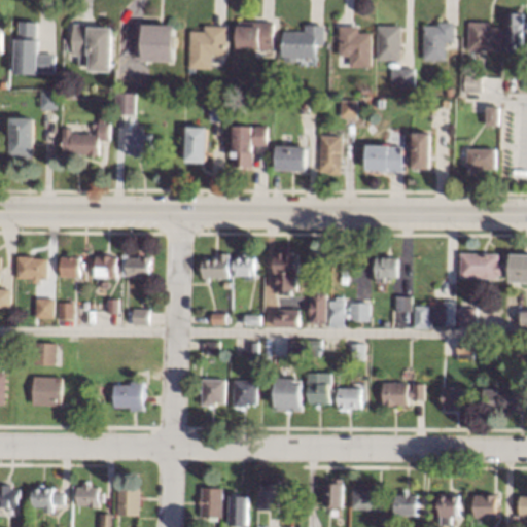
[(521,44),(514,44),(514,50),(506,50),(506,12),(522,12),(521,44)]
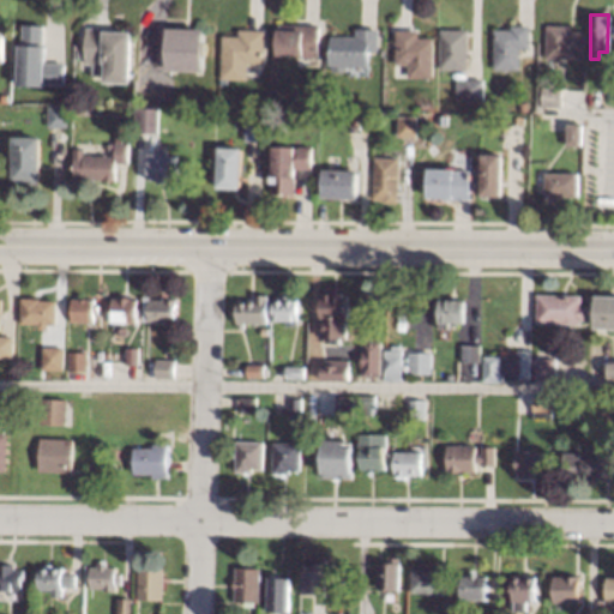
[(317,25),(315,58),(300,56),(300,55),(276,54),(277,24),(317,25)]
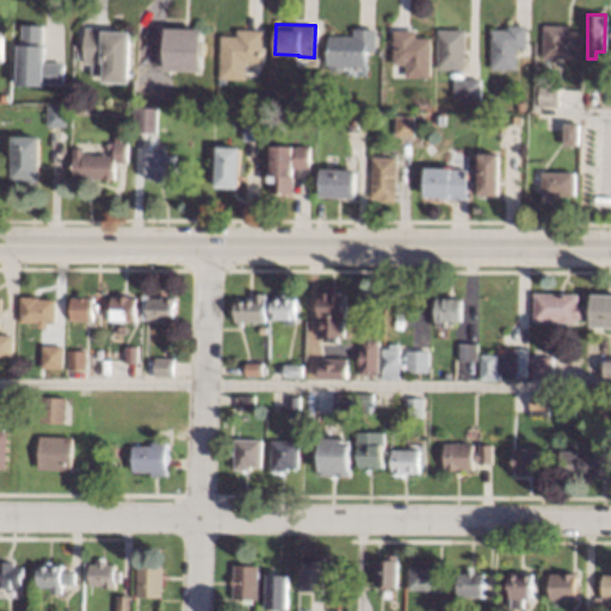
[(42,26),(41,47),(44,47),(43,61),(63,62),(62,84),(42,82),(42,86),(14,84),(17,44),(18,44),(19,25),(42,26)]
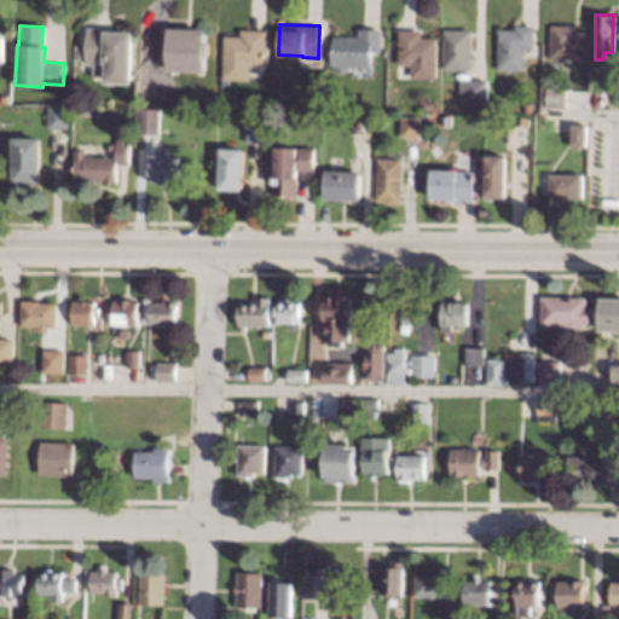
[(533,48),(522,48),(524,70),(497,70),(496,30),(514,30),(514,25),(532,25),(533,48)]
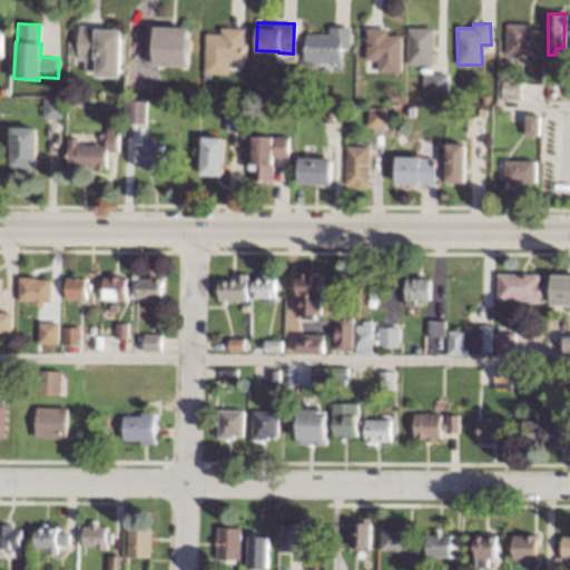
[(528,23),(528,29),(541,29),(540,55),(505,53),(507,23),(528,23)]
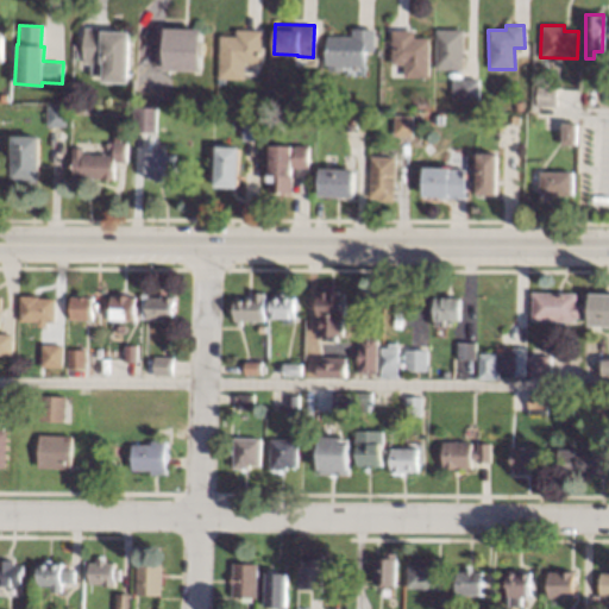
[(201,29),(201,41),(203,41),(202,56),(199,56),(199,71),(163,70),(163,52),(161,52),(161,41),(164,41),(164,27),(201,29)]
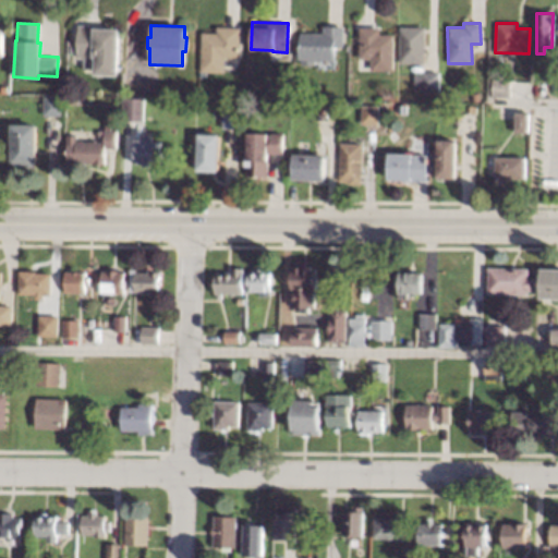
[(342,46),(334,46),(334,60),(299,60),(299,33),(322,33),(322,26),(342,26),(342,46)]
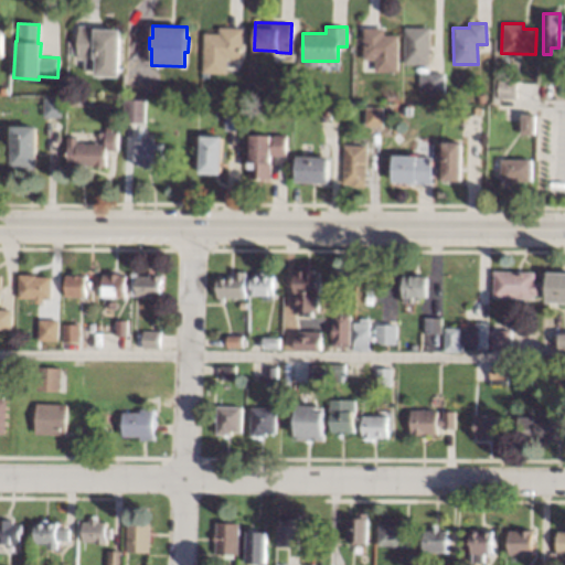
[(428,63),(403,63),(403,27),(429,27),(428,63)]
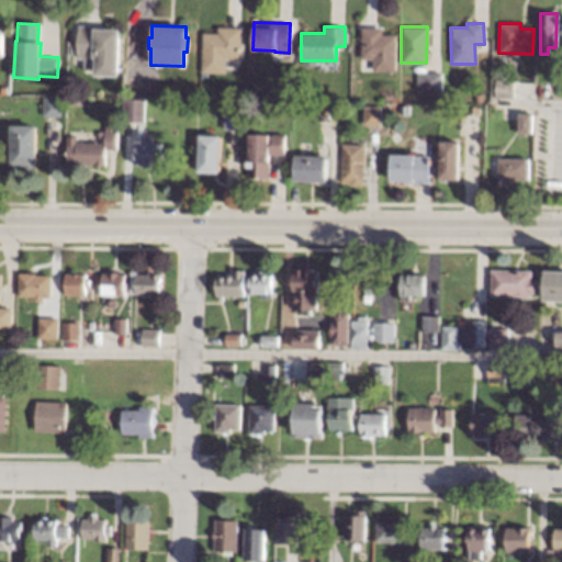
[(240,29),(239,57),(224,56),(223,71),(201,70),(202,32),(216,33),(216,27),(240,29)]
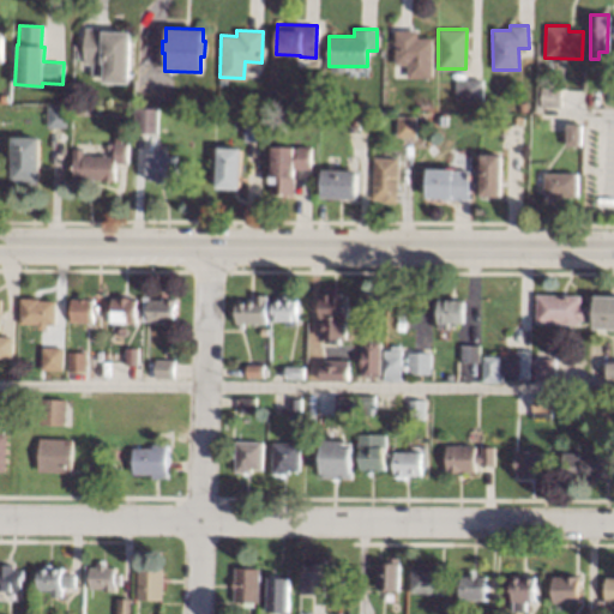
[(416,38),(432,38),(432,77),(407,77),(407,64),(393,64),(393,30),(416,30),(416,38)]
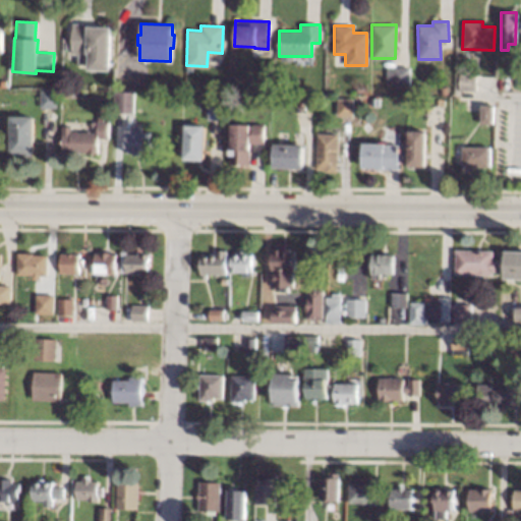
[(110,29),(109,70),(87,69),(88,54),(70,53),(71,26),(110,29)]
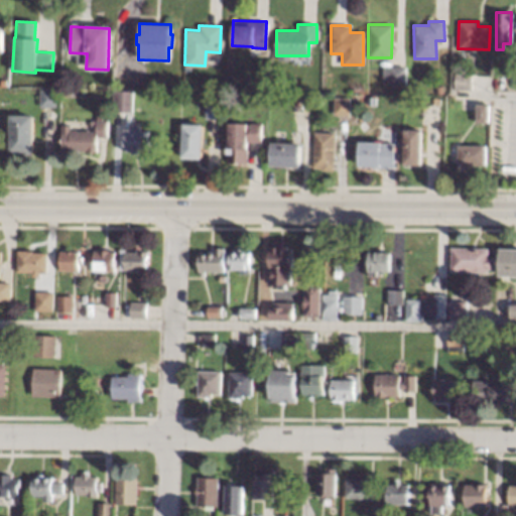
[(404,83),(382,83),(382,66),(385,66),(404,67),(404,83)]
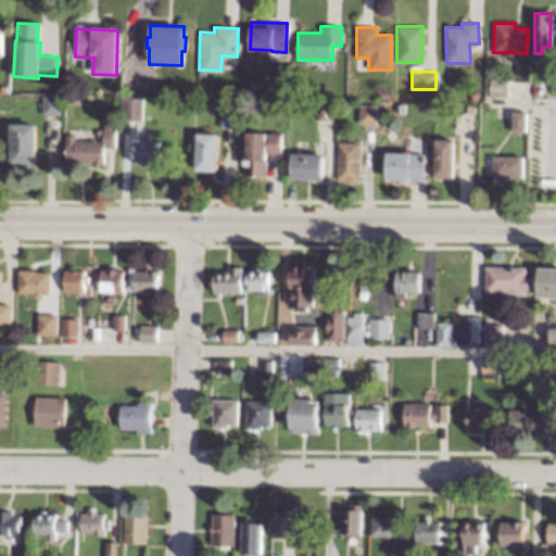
[(507,97),(489,97),(490,78),(507,79),(507,97)]
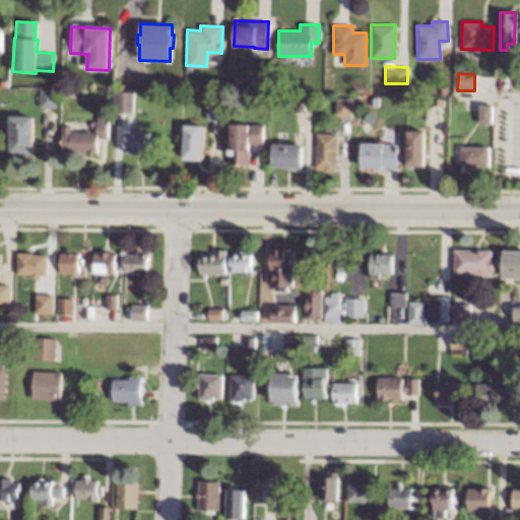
[(56,107),(40,107),(40,89),(56,89),(56,107)]
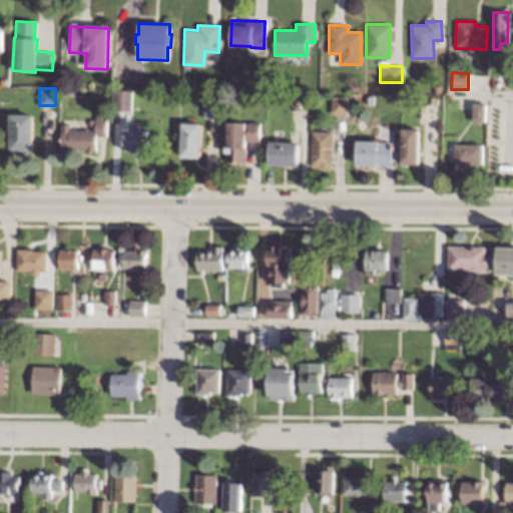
[(123,109),(112,109),(112,94),(123,94),(123,109)]
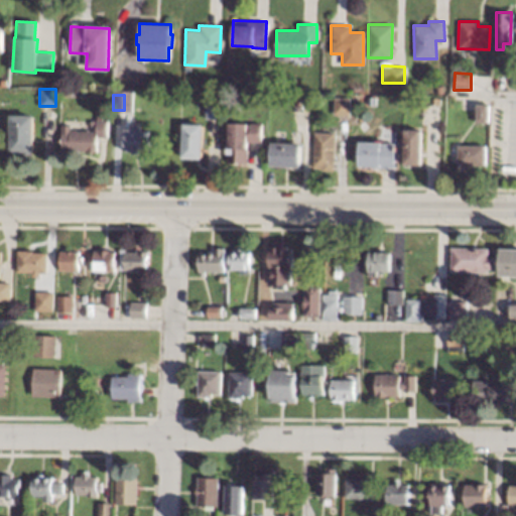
[(350,98),(349,115),(333,114),(334,97),(350,98)]
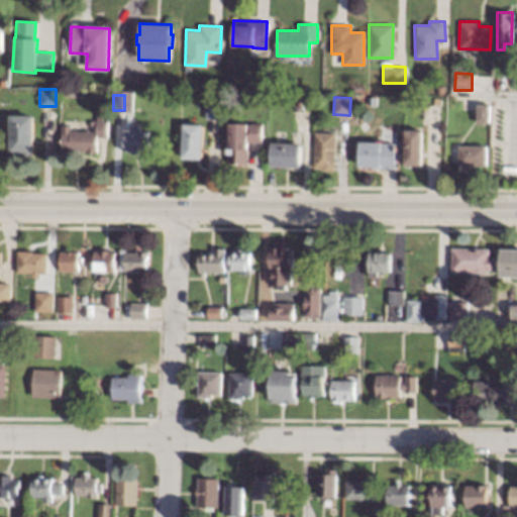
[(489,122),(476,122),(477,104),(489,104),(489,122)]
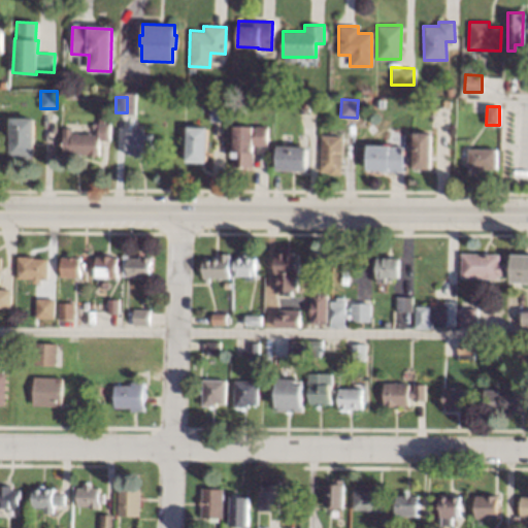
[(33,155),(10,155),(10,118),(34,118),(33,155)]
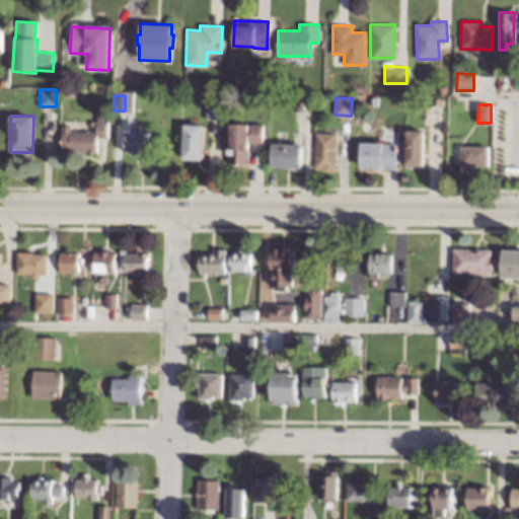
[(106,137),(97,137),(96,152),(61,151),(62,126),(69,126),(69,131),(95,131),(95,120),(107,121),(106,137)]
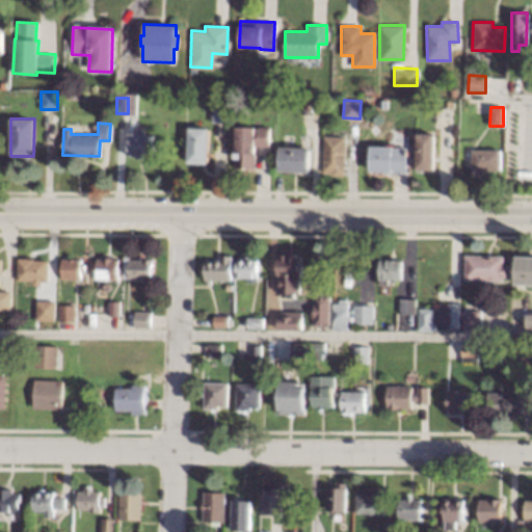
[(209,128),(207,163),(187,162),(188,127),(209,128)]
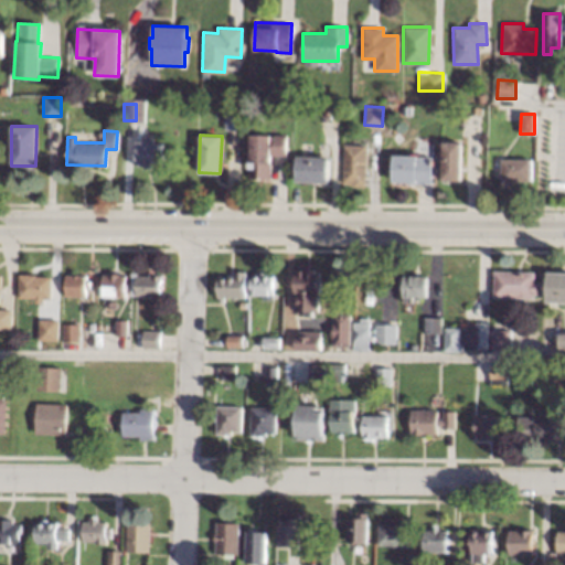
[(285,156),(269,156),(269,179),(248,179),(249,169),(247,169),(247,161),(248,161),(249,135),(286,136),(285,156)]
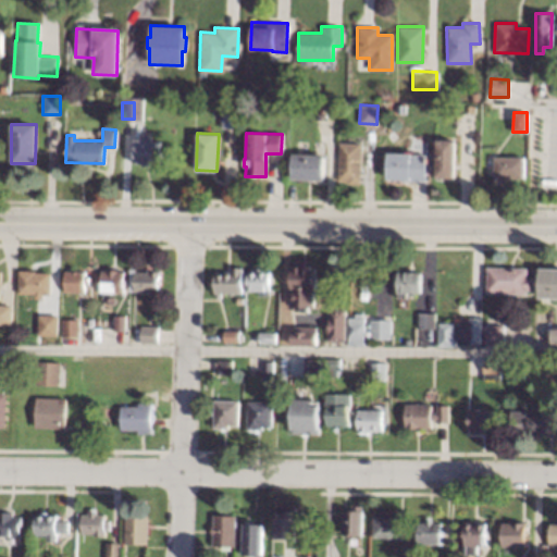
[(150,141),(159,141),(159,165),(140,165),(140,163),(132,163),(132,141),(141,141),(141,135),(150,135),(150,141)]
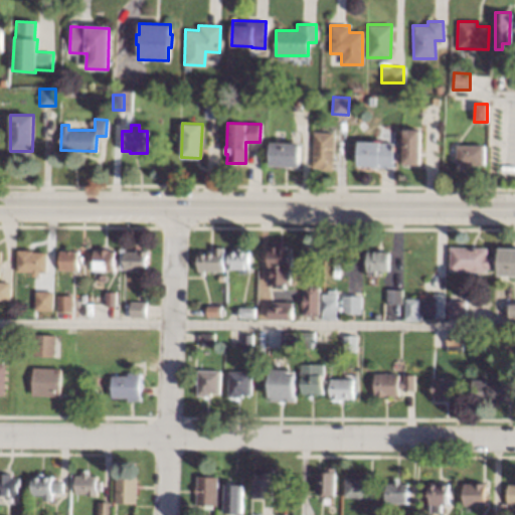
[(420,129),(419,164),(403,164),(404,129),(420,129)]
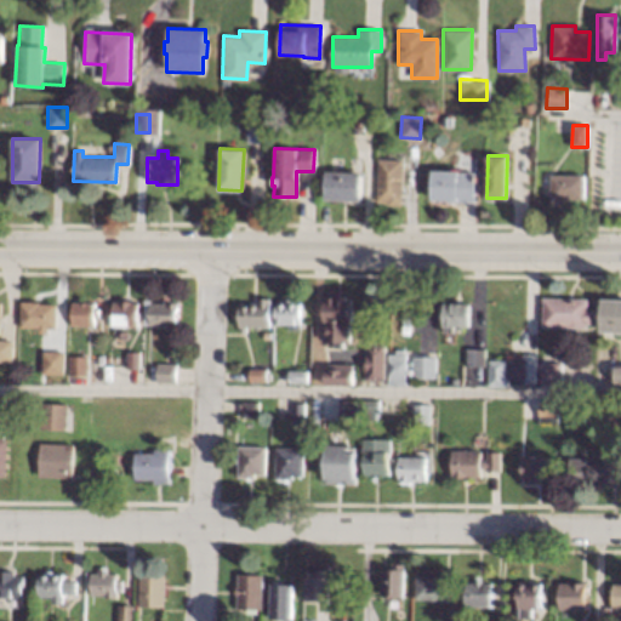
[(403,160),(400,204),(387,204),(387,201),(375,201),(376,159),(403,160)]
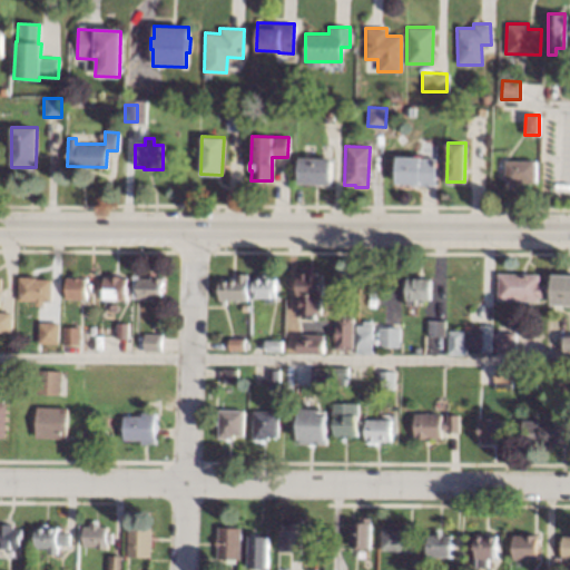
[(332,157),(331,184),(297,184),(298,157),(332,157)]
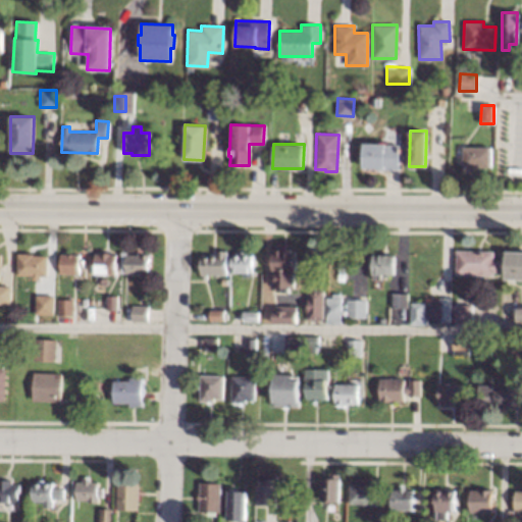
[(399,145),(398,169),(362,167),(363,144),(399,145)]
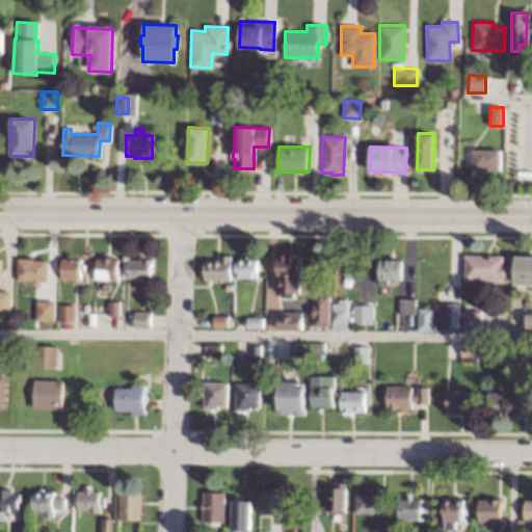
[(499,170),(472,169),(472,162),(467,162),(467,150),(500,150),(499,170)]
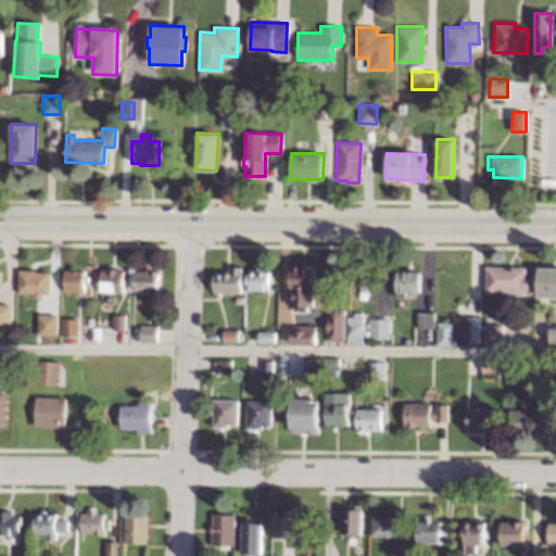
[(307,263),(307,265),(317,266),(311,313),(304,312),(304,308),(294,307),(295,301),(291,301),(295,261),(307,263)]
